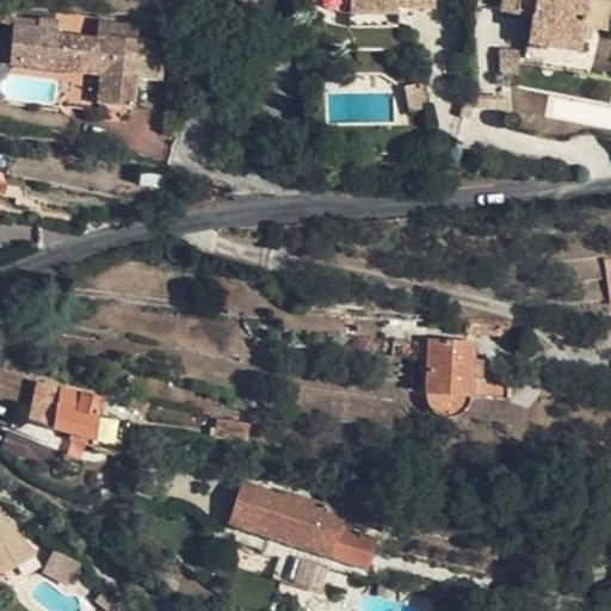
[(327,0),(327,7),(331,8),(344,12),(350,13),(397,13),(396,0),(411,0),(412,6),(436,6),(434,0),(327,0)]
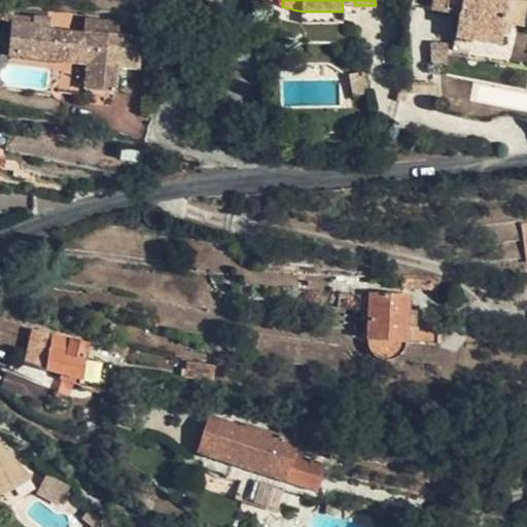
[(431,0),(430,8),(459,13),(456,32),(473,34),(472,39),(501,44),(505,23),(508,0),(431,0)]
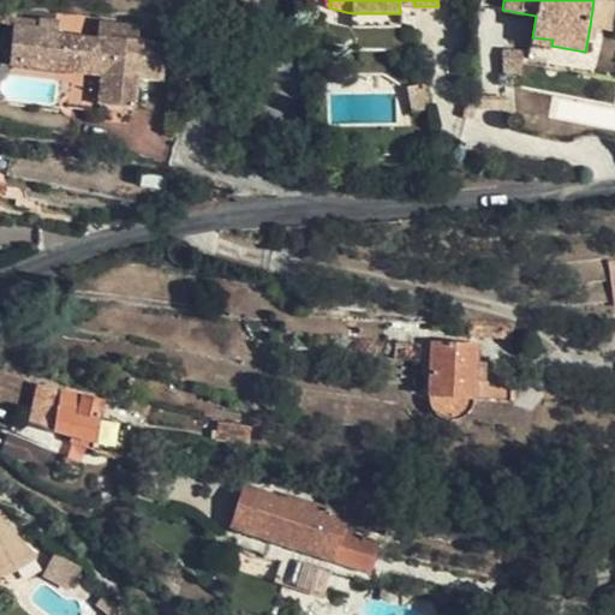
[(614,6),(614,0),(593,0),(590,27),(611,30),(614,6)]
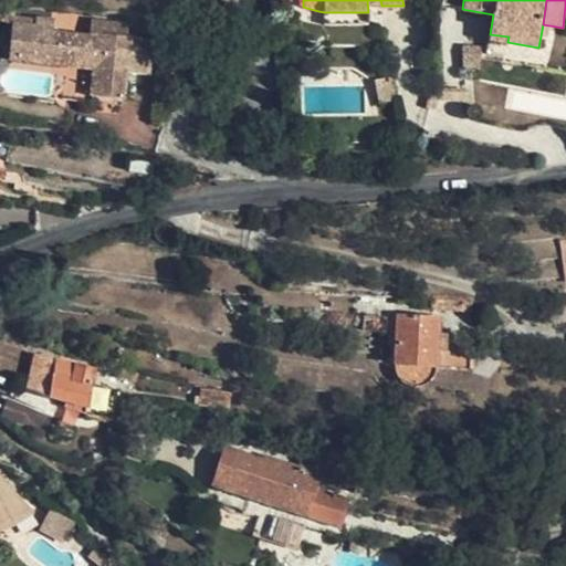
[(369,25),(368,12),(324,12),(324,25),(369,25)]
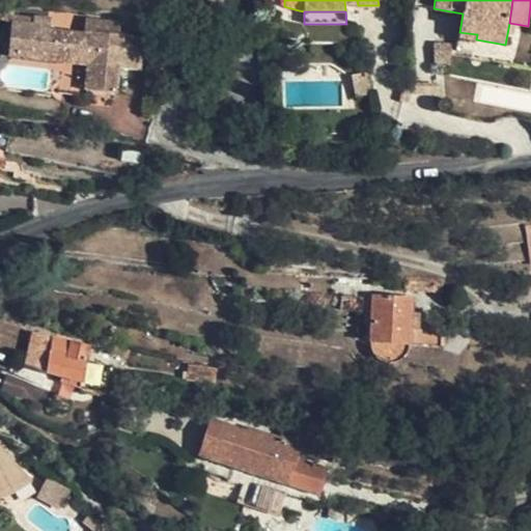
[(33,16),(17,14),(16,21),(11,21),(8,56),(86,64),(83,90),(115,94),(119,67),(135,70),(139,36),(119,34),(120,23),(86,19),(84,33),(51,29),(52,18),(33,16)]
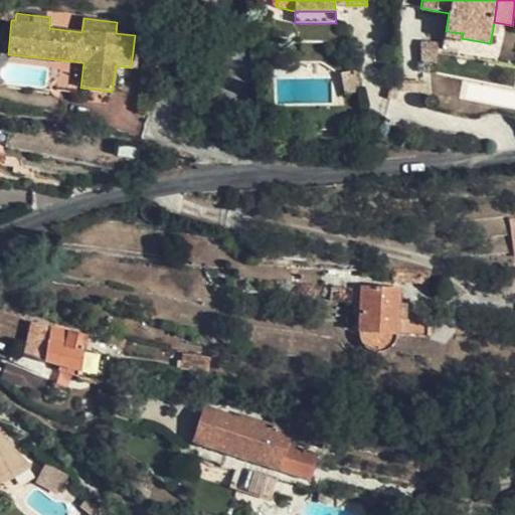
[(439,43),(421,42),(421,62),(437,62),(439,43)]
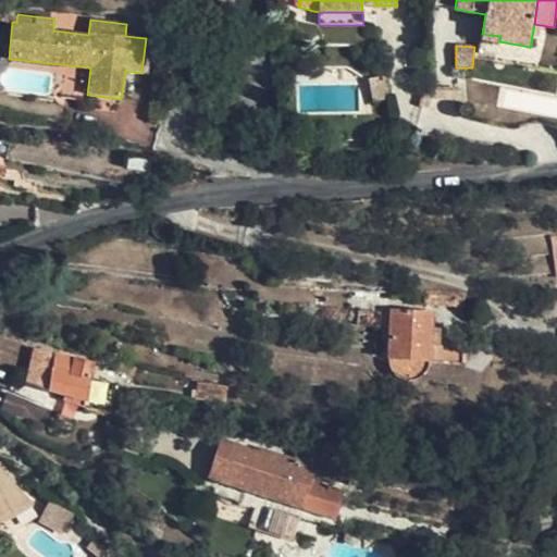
[(390,97),(386,75),(369,78),(373,100),(390,97)]
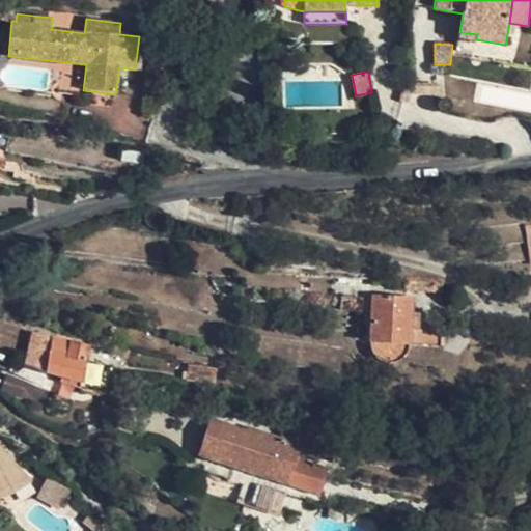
[(412,299),(372,297),(370,341),(410,344),(441,346),(442,327),(411,326),(412,299)]
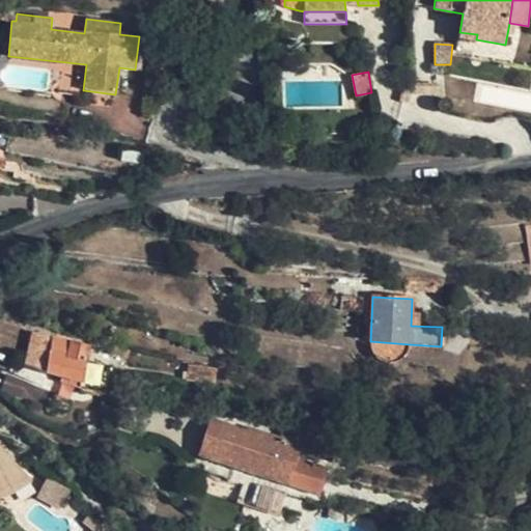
[(52,337),(54,324),(32,318),(26,354),(49,357),(52,337)]
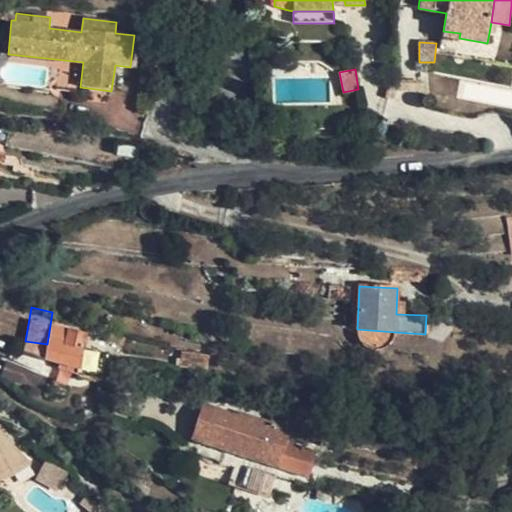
[(78,368),(82,350),(86,334),(67,329),(50,325),(47,344),(44,360),(78,368)]
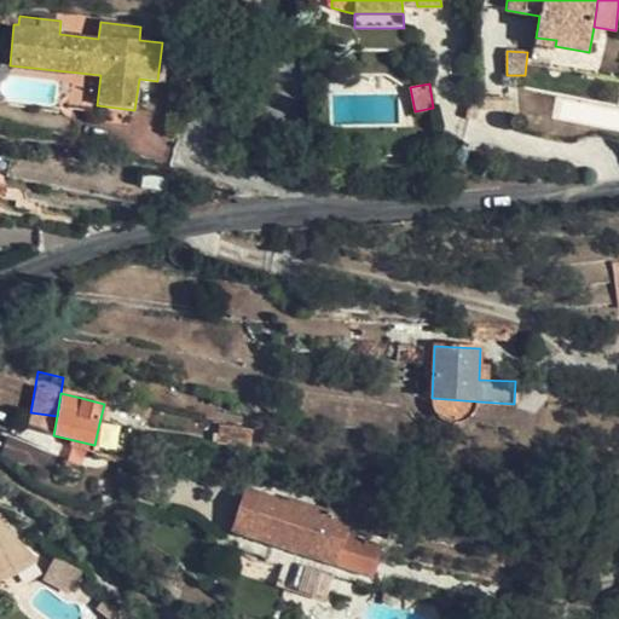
[(478,401),(432,398),(432,403),(433,406),(435,411),(437,415),(441,420),(446,422),(452,423),(458,423),(463,422),(467,420),(469,417),(472,415),(474,411),(475,409),(476,406),(478,401)]
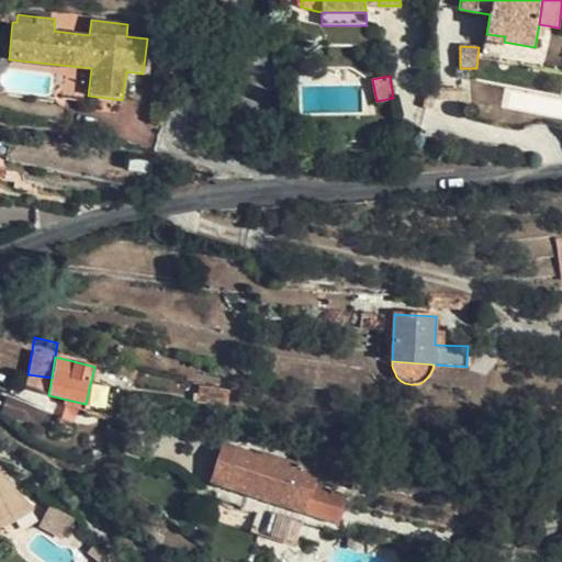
[(90,384),(86,404),(83,413),(111,416),(115,390),(90,384)]
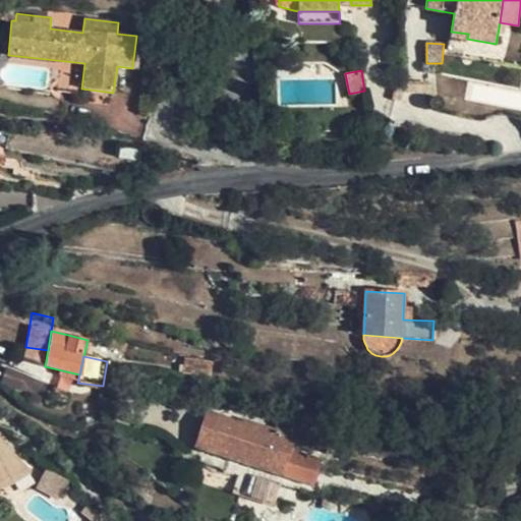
[(212,362),(197,360),(195,374),(210,378),(212,362)]
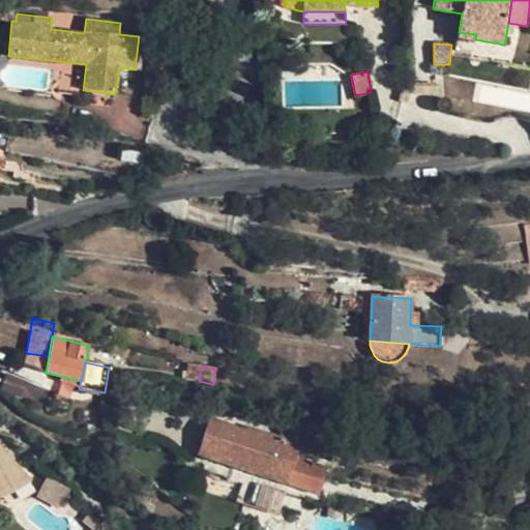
[(528,405),(528,392),(518,392),(517,404),(517,405),(528,405)]
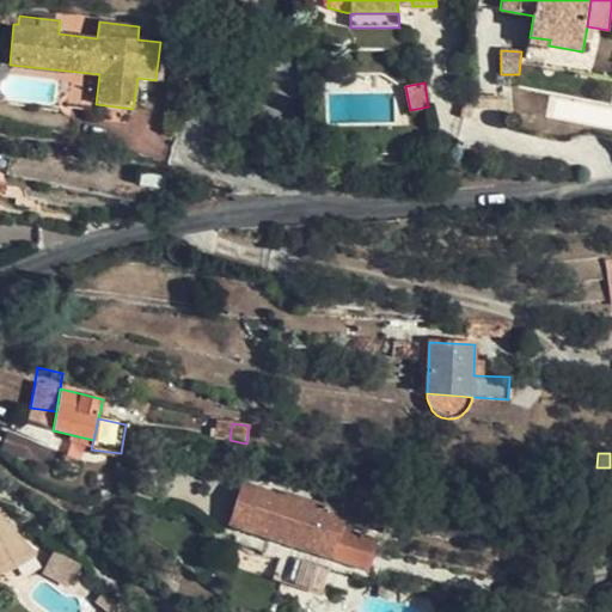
[(286,497),(244,484),(231,525),(286,544),(274,577),(319,592),(330,558),(366,569),(374,540),(341,530),(346,513),(341,512),(347,494),(329,489),(322,506),(288,494),(286,497)]
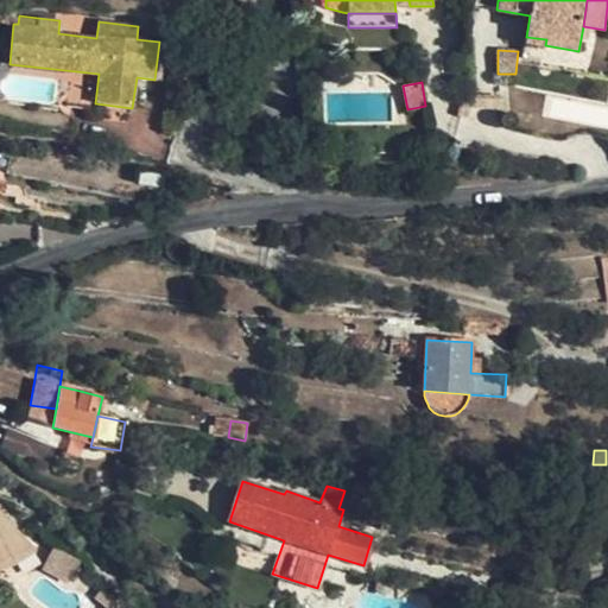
[(386,510),(360,501),(353,520),(380,529),(386,510)]
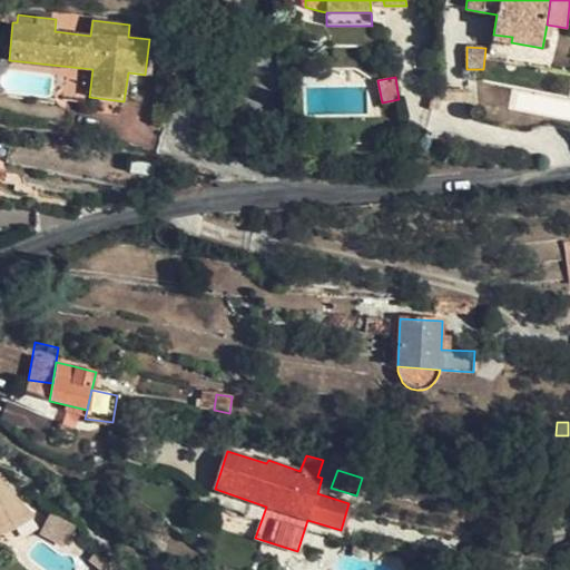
[(0,527),(9,521),(11,526),(20,520),(31,511),(0,478),(0,527)]
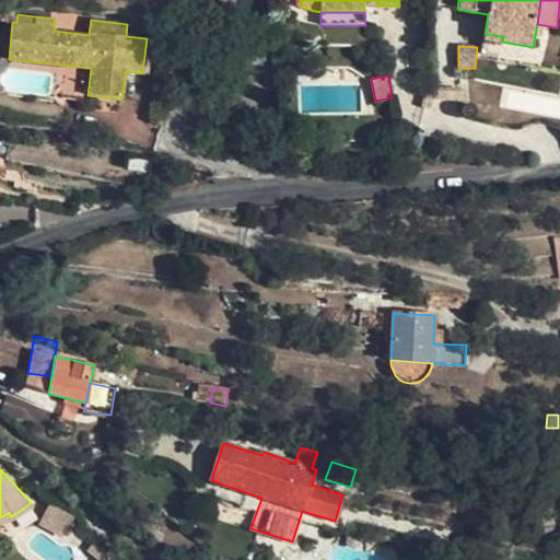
[(74,527),(55,515),(45,533),(65,545),(74,527)]
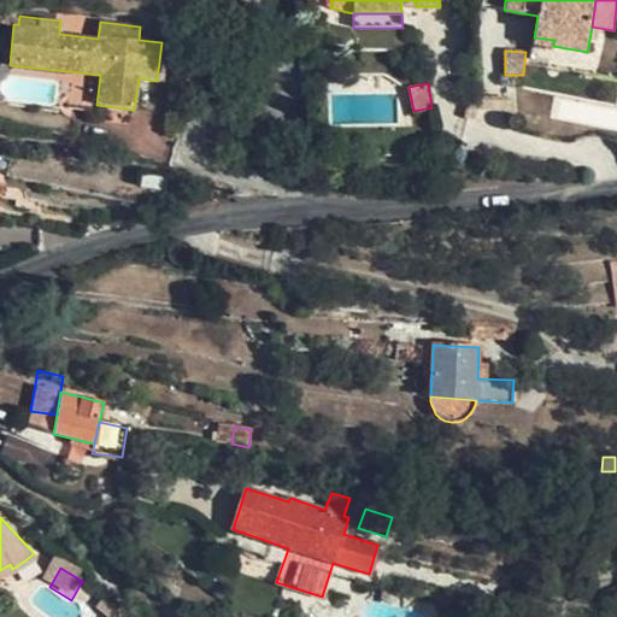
[(130,616),(140,603),(123,592),(106,616),(130,616)]
